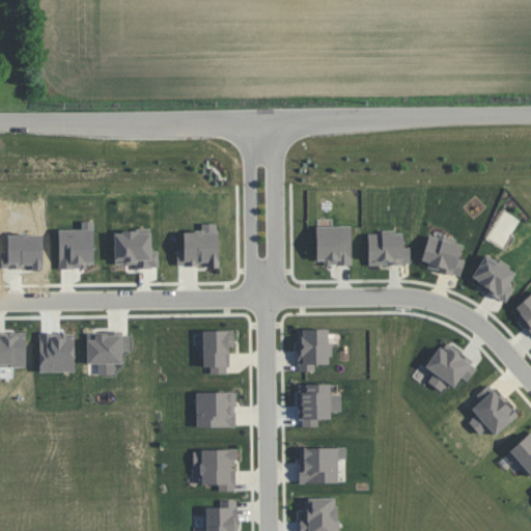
[(219,268),(218,223),(202,223),(202,231),(184,231),(184,249),(177,249),(177,266),(208,264),(208,268),(219,268)]
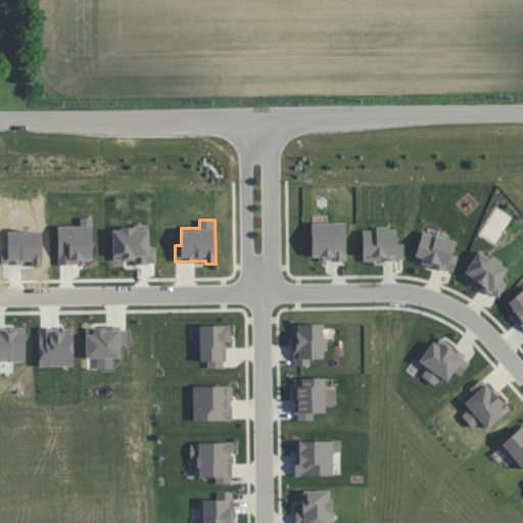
[(346,222),(312,223),(313,260),(346,259),(346,222)]
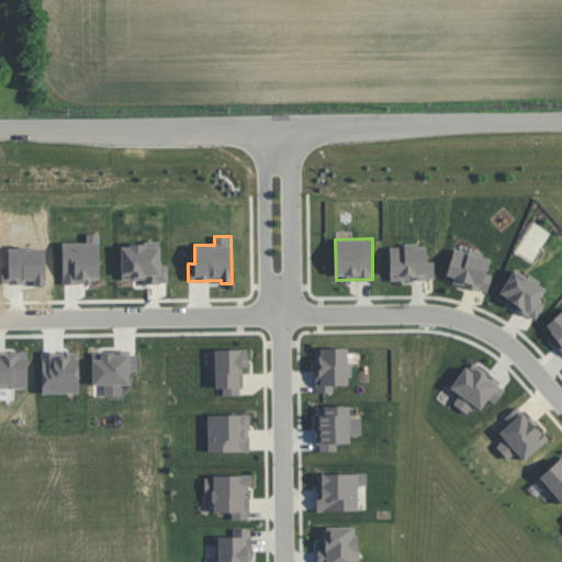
[(390,247),(390,280),(435,280),(434,261),(427,262),(427,246),(390,247)]
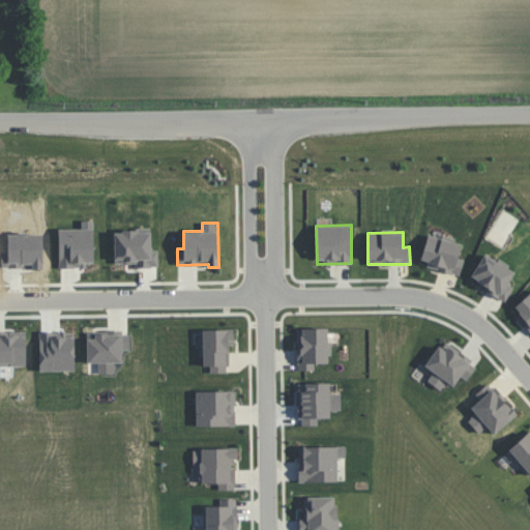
[(460,274),(464,259),(459,258),(462,244),(428,235),(420,264),(460,274)]
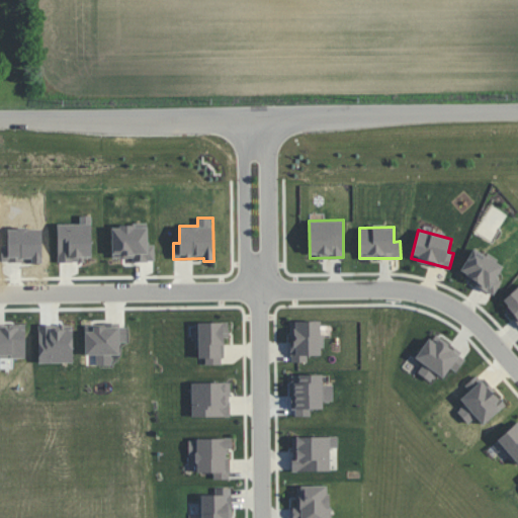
[(495,293),(501,281),(497,279),(504,264),(472,248),(459,274),(495,293)]
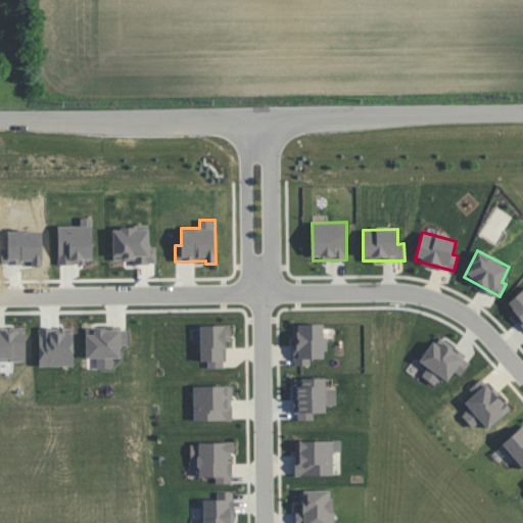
[(522,289),(506,304),(522,326),(522,289)]
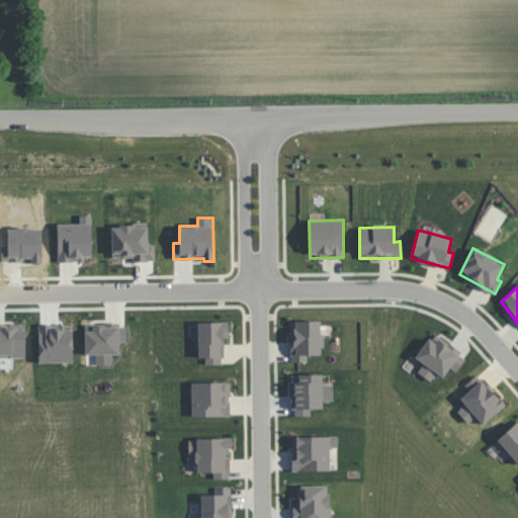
[(322,321),(290,321),(290,362),(308,361),(308,355),(322,355),(322,321)]
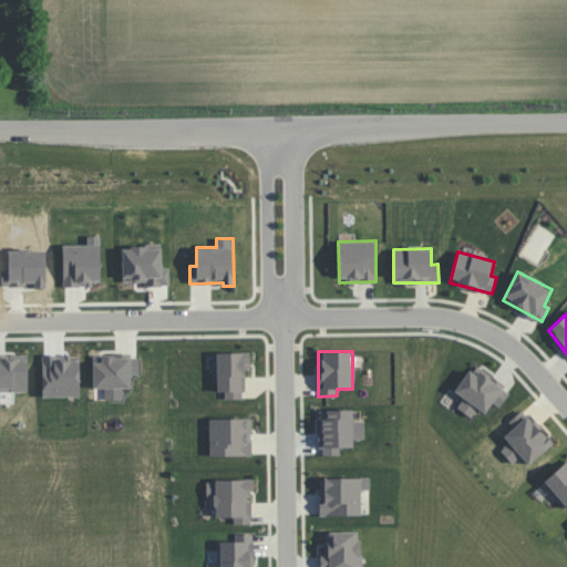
[(217,353),(217,392),(225,392),(225,399),(245,399),(244,369),(250,369),(250,352),(217,353)]
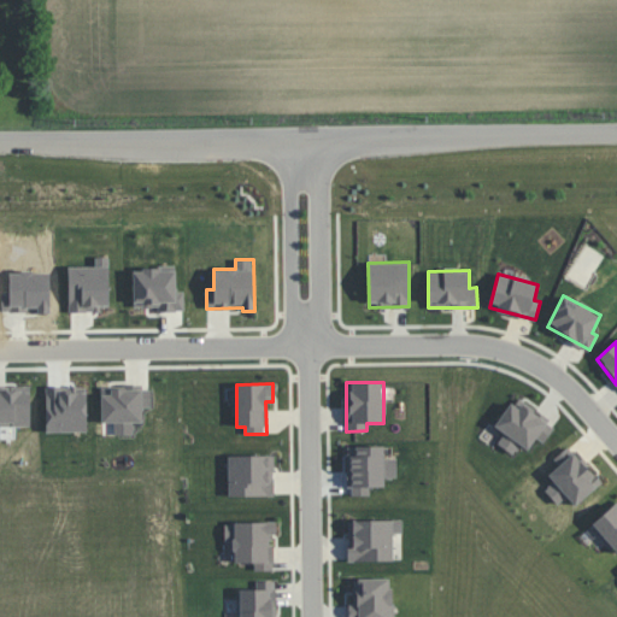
[(101,423),(115,422),(115,435),(134,435),(134,422),(144,422),(142,407),(152,407),(151,386),(101,387),(101,423)]
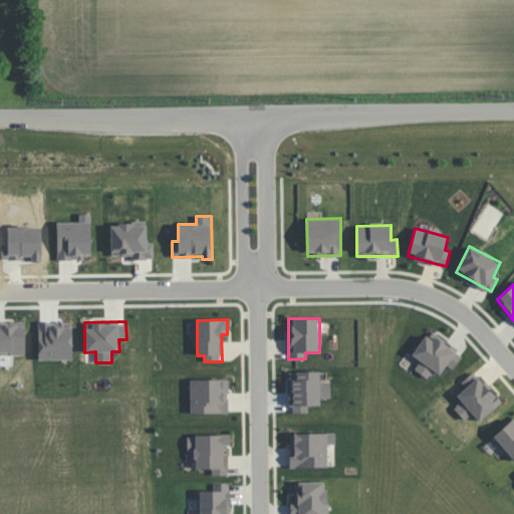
[(415,369),(428,378),(433,370),(440,375),(447,364),(453,368),(463,353),(429,331),(413,356),(421,360),(415,369)]
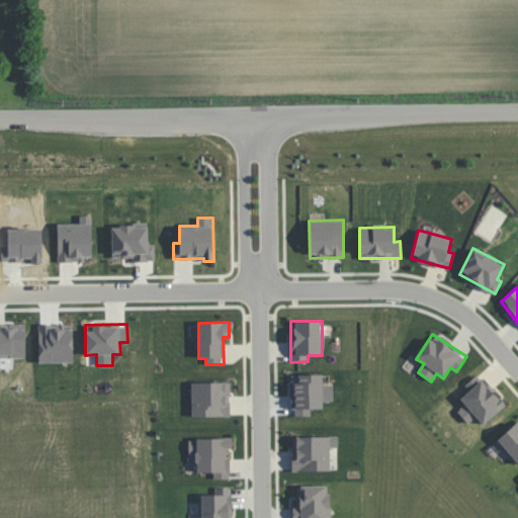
[(467,424),(477,417),(482,425),(505,407),(480,373),(464,384),(469,391),(459,398),(464,405),(457,411),(467,424)]
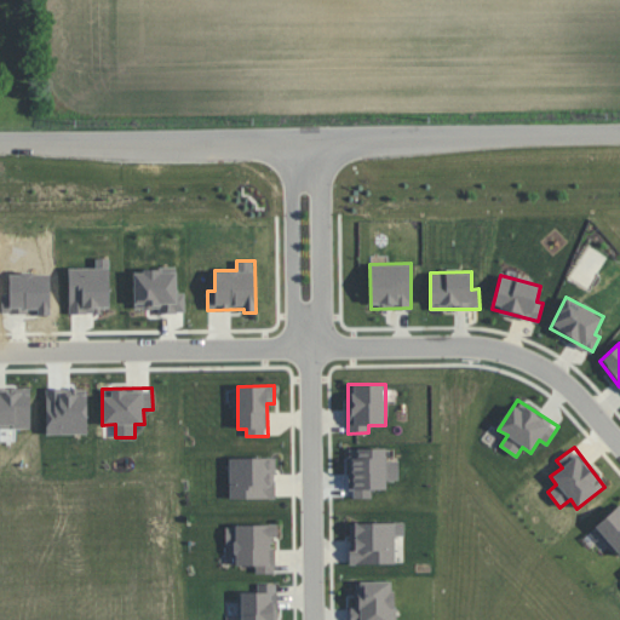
[(229,458),(230,499),(276,498),(275,457),(229,458)]
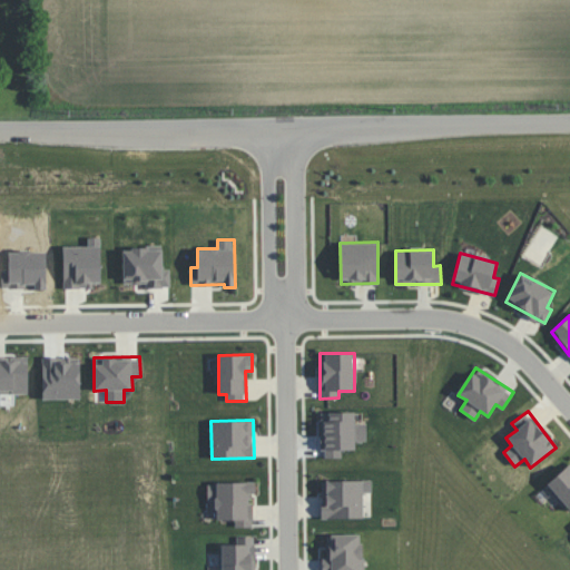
[(569,462),(546,484),(569,512),(569,462)]
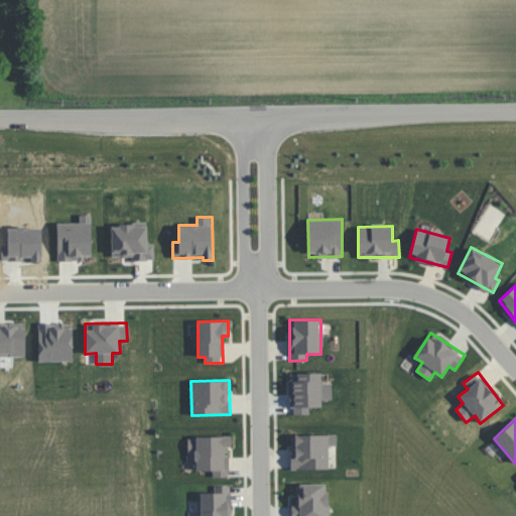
[(291,470),(330,469),(329,446),(337,446),(337,434),(291,434),(291,470)]
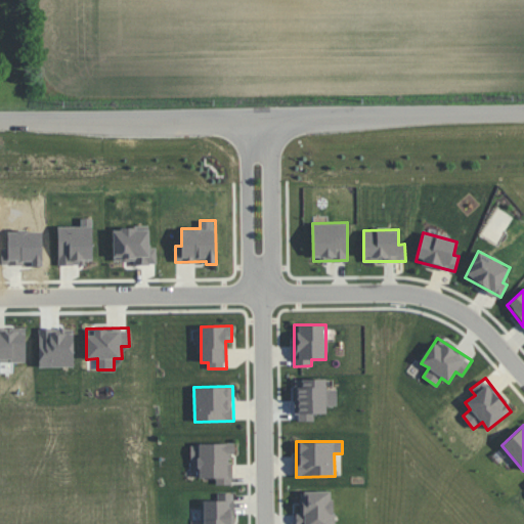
[(232,485),(232,444),(191,443),(190,460),(199,460),(199,478),(216,478),(216,484),(232,485)]
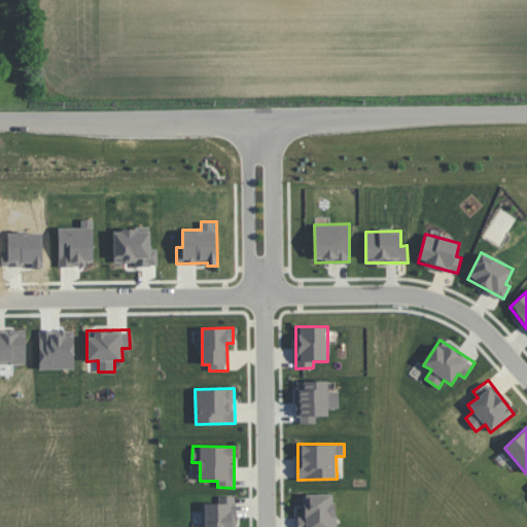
[(335,526),(335,493),(303,494),(303,515),(297,515),(297,526),(335,526)]
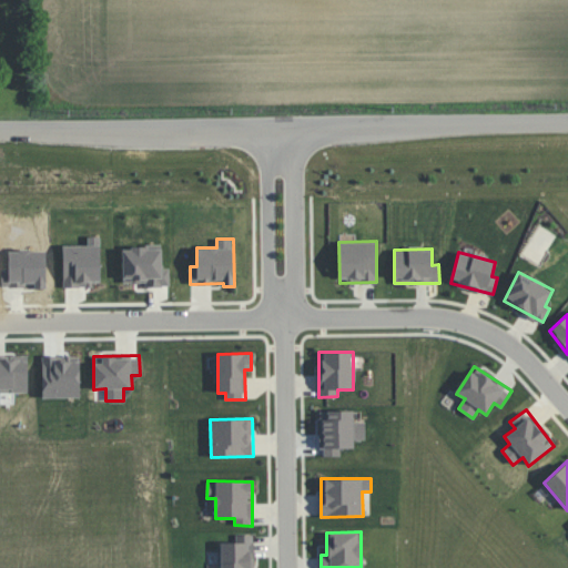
[(221,567),(253,567),(252,535),(235,535),(235,543),(221,543),(221,567)]
